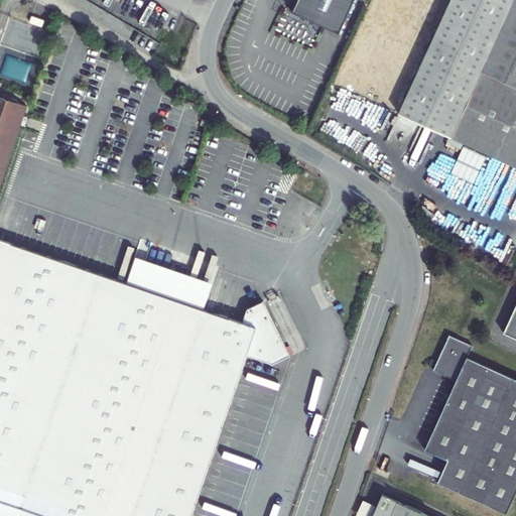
[(355,0),(297,0),(291,14),(339,36),(355,0)]
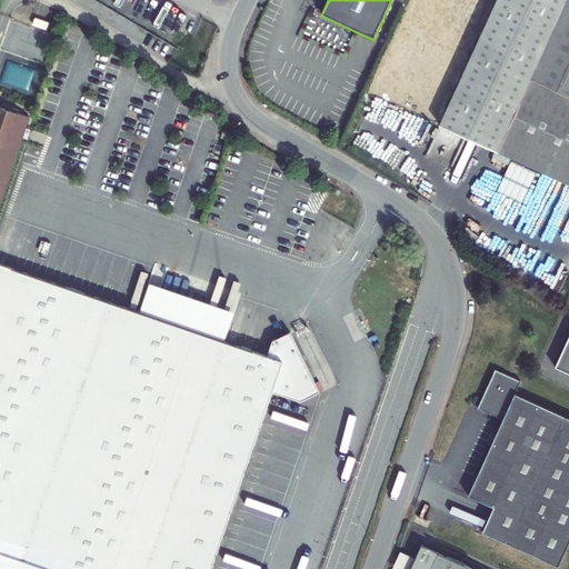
[(568,0),(497,0),(439,126),(568,185),(568,0)]
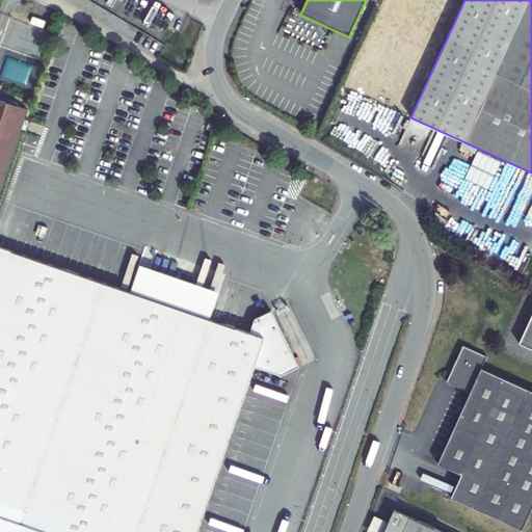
[(0,175),(16,128),(20,118),(23,108),(0,100),(0,531),(196,531),(254,365),(282,374),(297,366),(269,310),(253,319),(247,331),(0,245),(0,175)]
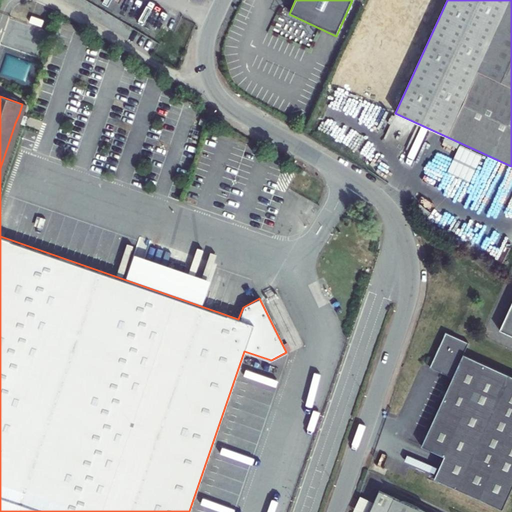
[(25,116),(19,114),(15,123),(22,125),(25,116)]
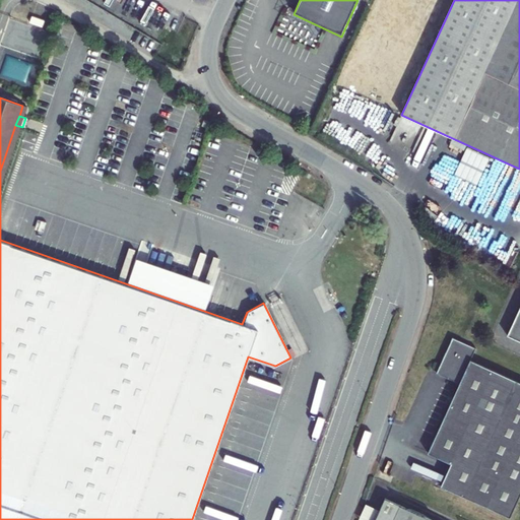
[(519,341),(519,308),(508,336),(519,341)]
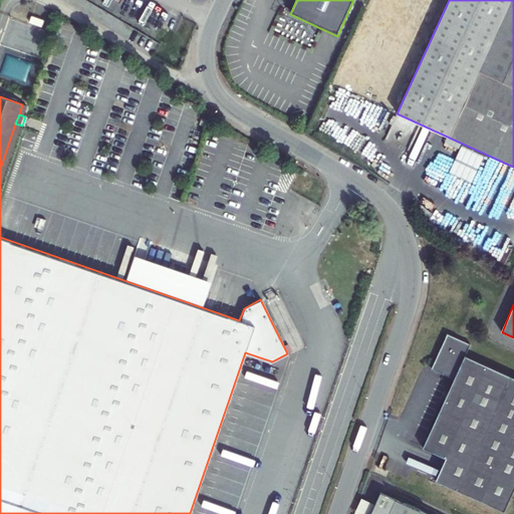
[(513,484),(513,376),(464,354),(469,342),(446,332),(430,367),(453,377),(422,446),(444,457),(434,479),(502,510),(513,484)]
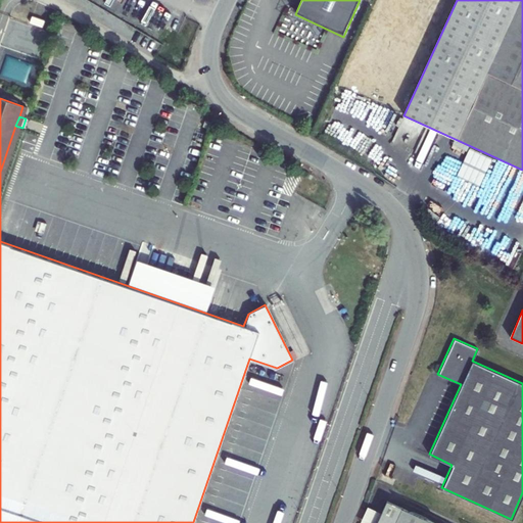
[(433,522),(387,502),(377,522),(433,522)]
